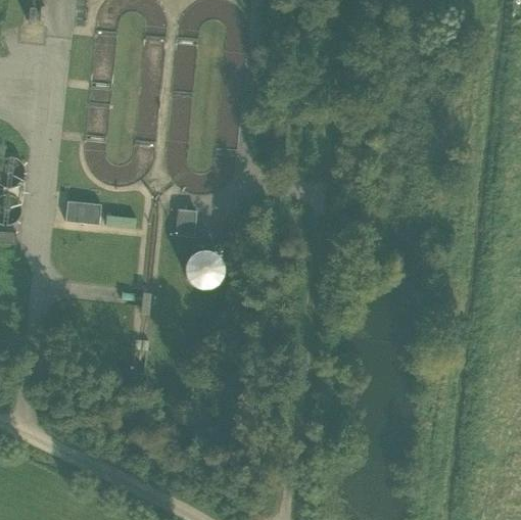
[(114,76),(116,31),(98,31),(97,75),(114,76)]
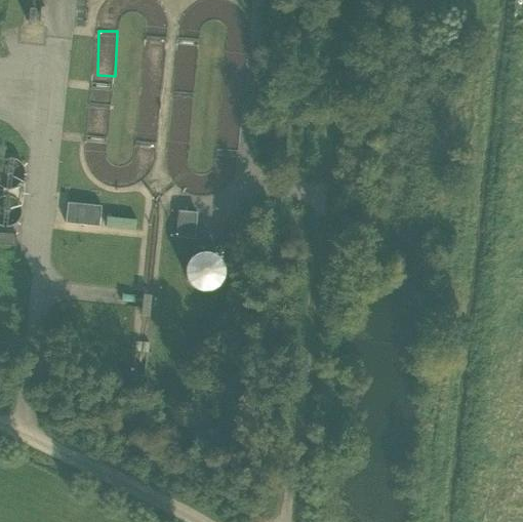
[(227,106),(243,106),(245,45),(228,44),(227,106)]
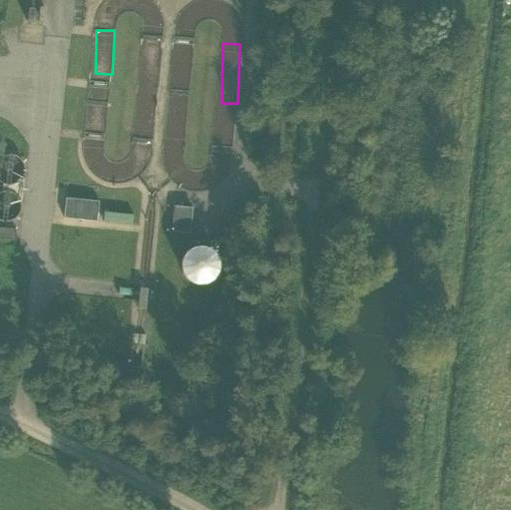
[(108,110),(109,82),(91,81),(90,109),(108,110)]
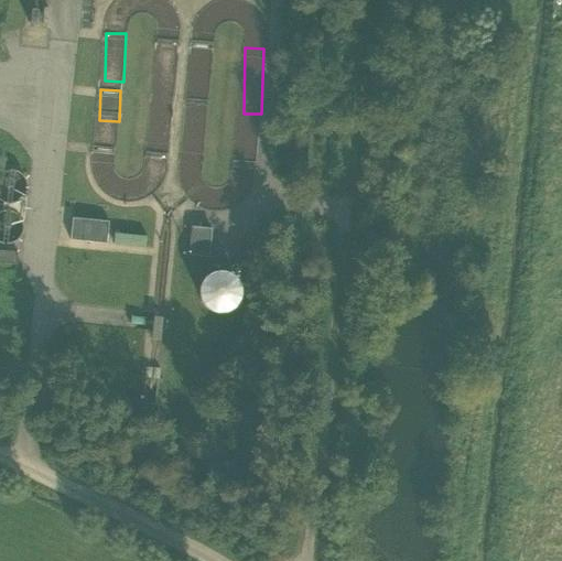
[(13,166),(1,170),(0,172),(0,194),(10,200),(22,196),(28,185),(24,173),(13,166)]
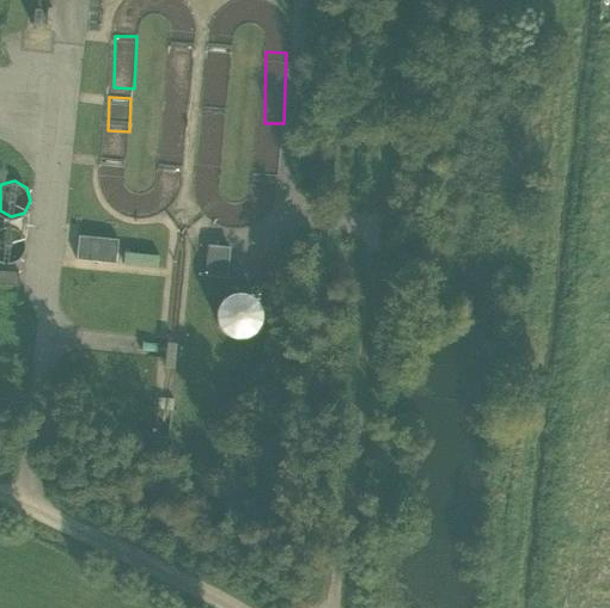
[(12,219),(6,216),(5,226),(11,225),(17,227),(23,232),(26,237),(30,209),(29,209),(25,214),(19,217),(12,219)]
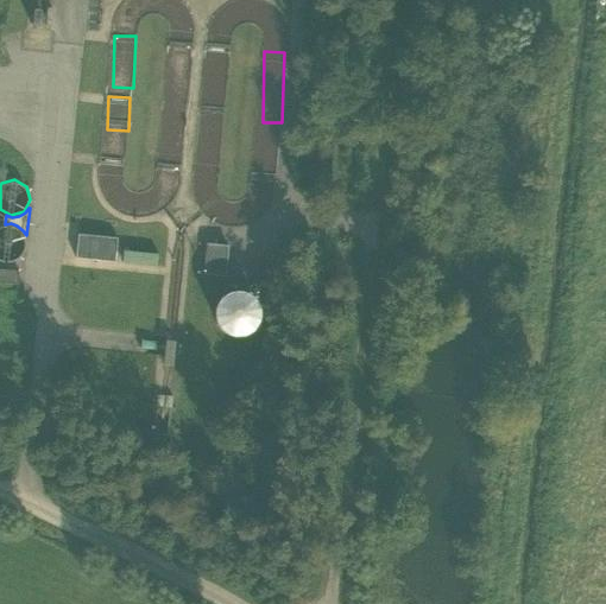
[(10,226),(0,227),(0,256),(6,260),(19,256),(25,245),(21,231),(10,226)]
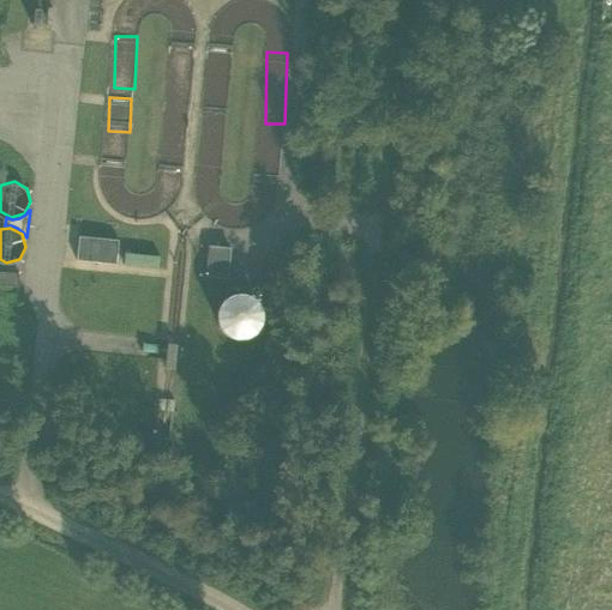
[(119,239),(79,235),(77,259),(117,263),(119,239)]
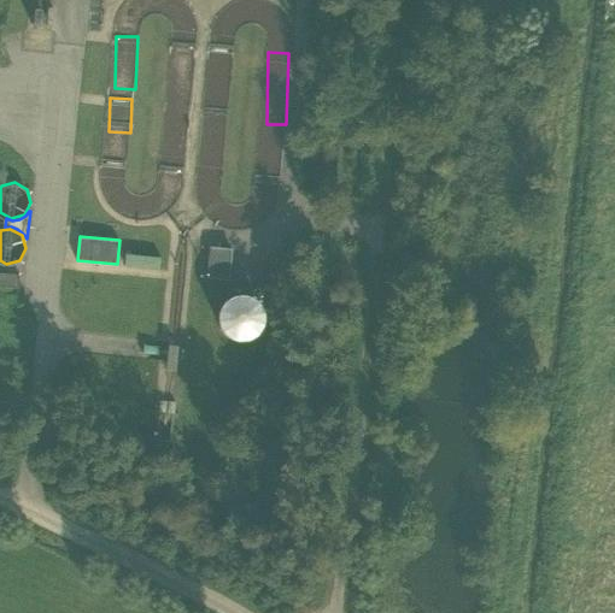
[(233,247),(212,245),(209,276),(230,277),(233,247)]
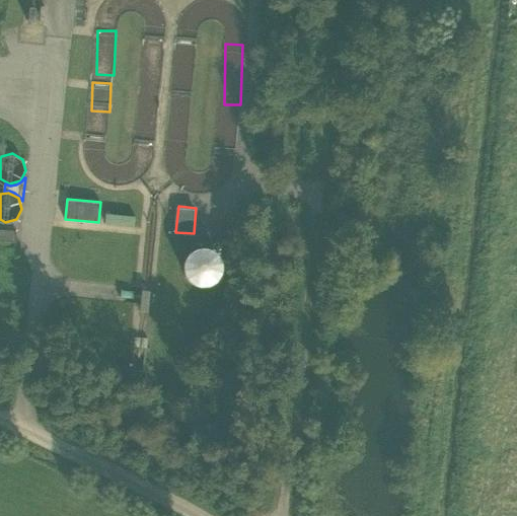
[(18,229),(0,227),(0,239),(17,241),(18,229)]
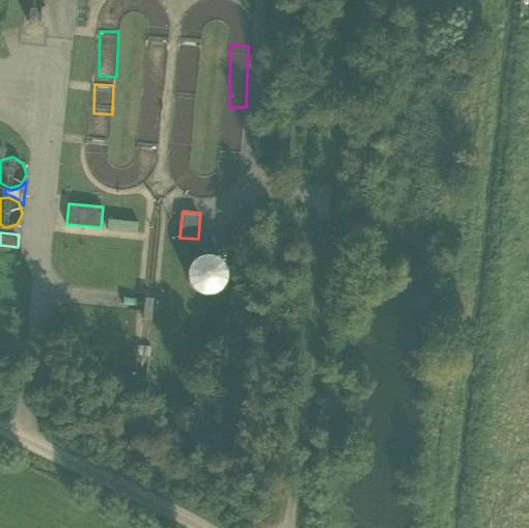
[(203,252),(196,255),(191,260),(188,269),(188,278),(191,284),(196,290),(204,294),(212,294),(220,289),(224,285),(228,276),(229,271),(225,260),(220,256),(214,253),(203,252)]
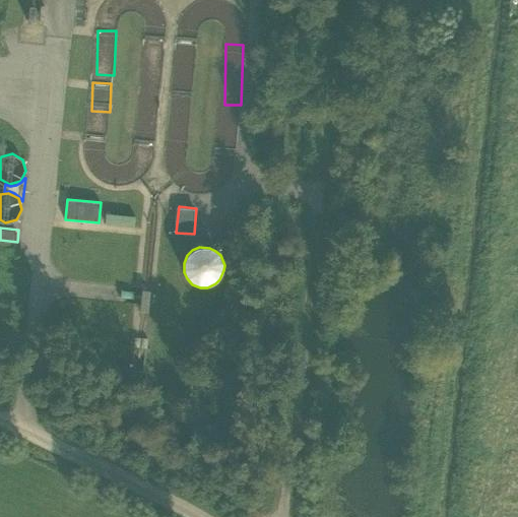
[(145,292),(136,292),(134,315),(142,315),(150,316),(152,293),(145,292)]
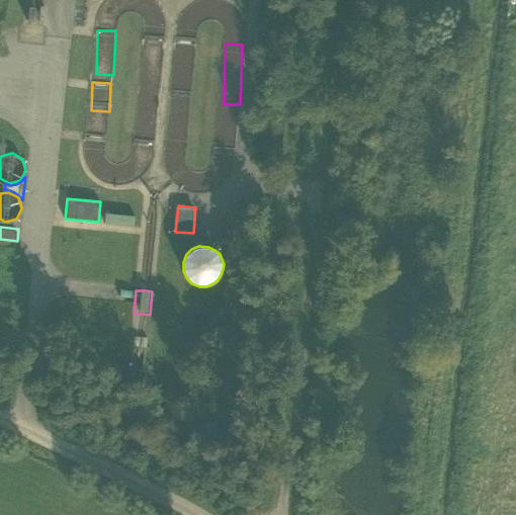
[(140,330),(133,330),(131,353),(146,354),(148,331),(140,330)]
